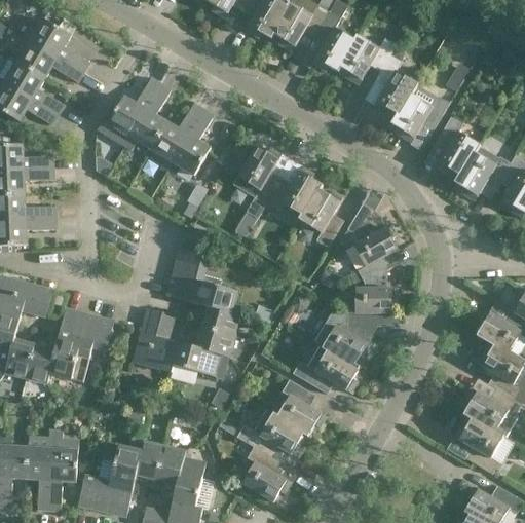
[(207,0),(214,4),(211,8),(224,16),(233,0),(240,0),(246,3),(247,0),(207,0)]
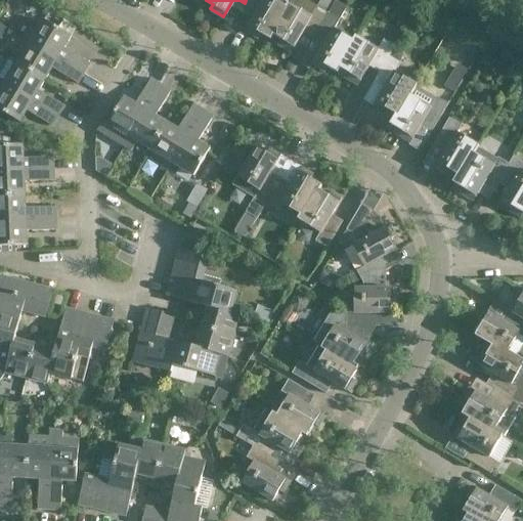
[(246,0),(245,3),(255,9),(244,29),(257,36),(260,32),(270,38),(272,33),(270,32),(287,5),(285,4),(288,0),(246,0)]
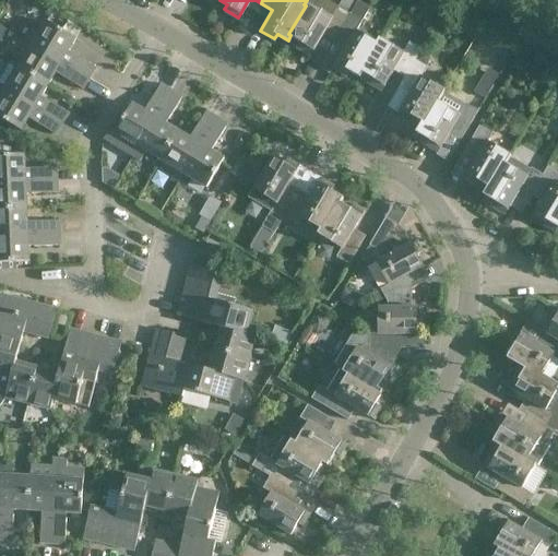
[(306,6),(288,34),(291,35),(298,39),(296,45),(309,52),(321,33),(332,38),(348,10),(336,3),(331,0),(307,0),(304,4),(306,6)]
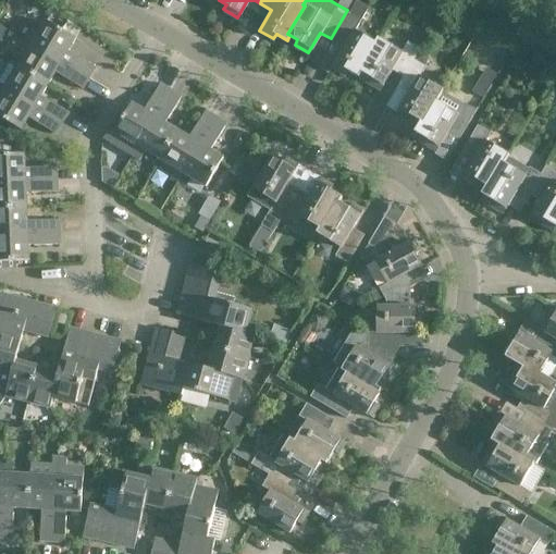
[(354,28),(366,7),(356,0),(353,0),(347,10),(331,38),(343,46),(331,65),(345,74),(347,69),(358,75),(361,71),(358,69),(375,40),(374,40),(354,28)]
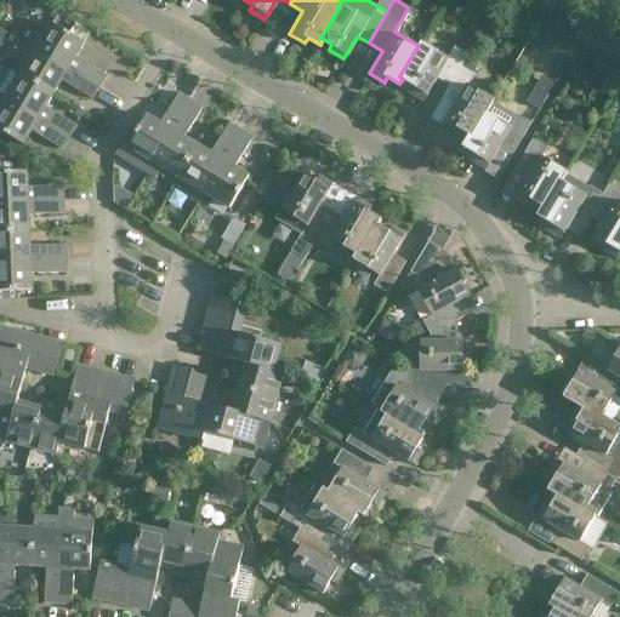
[(24,40),(98,84),(106,72),(75,53),(84,40),(51,21),(41,38),(30,32),(24,40)]
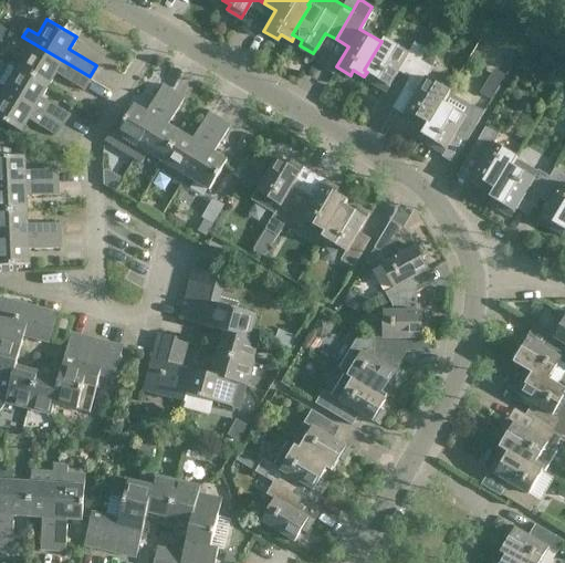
[(382,41),(364,70),(367,72),(375,76),(372,81),(386,90),(398,69),(408,75),(419,58),(420,58),(426,47),(414,40),(407,50),(383,35),(380,41),(382,41)]
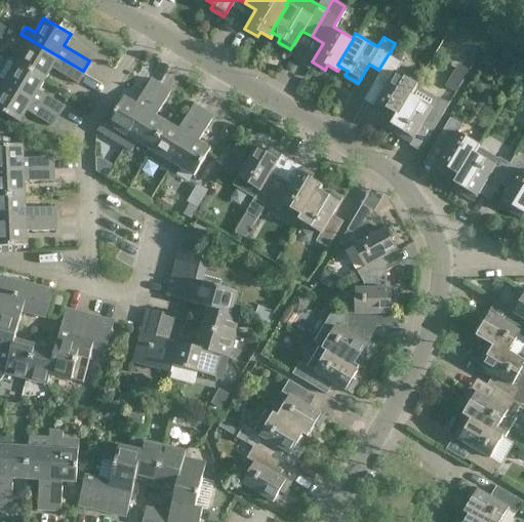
[(16,41),(26,46),(17,61),(44,77),(51,66),(77,81),(83,71),(21,34),(16,41)]
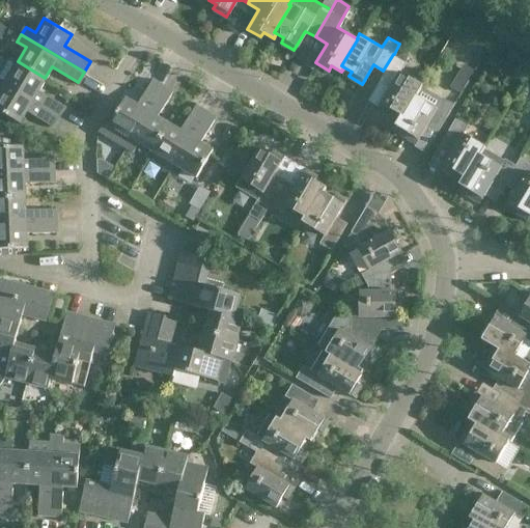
[(394,54),(403,59),(407,53),(406,48),(399,45),(394,54)]
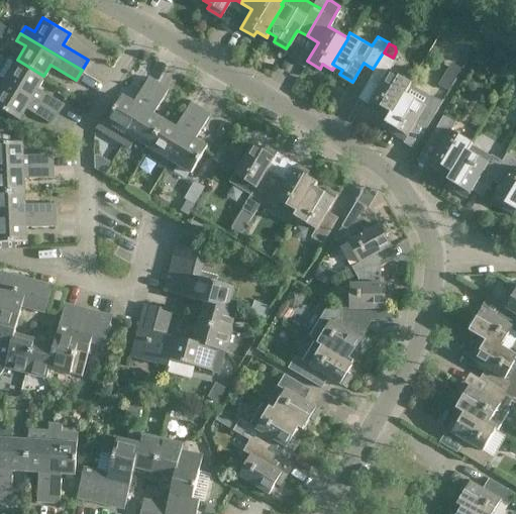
[(374,69),(368,79),(378,85),(367,104),(387,115),(390,111),(391,111),(403,91),(405,91),(410,83),(410,82),(389,69),(394,59),(384,53),(383,53),(373,69),(374,69)]
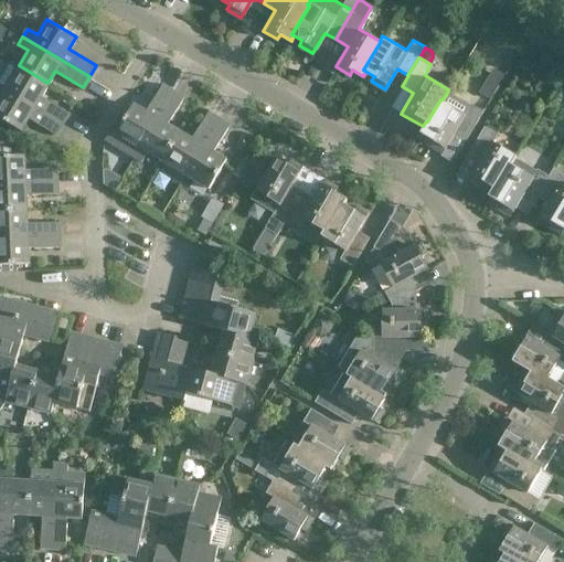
[(19,65),(9,60),(0,74),(0,86),(62,123),(68,112),(41,95),(48,83),(19,65)]
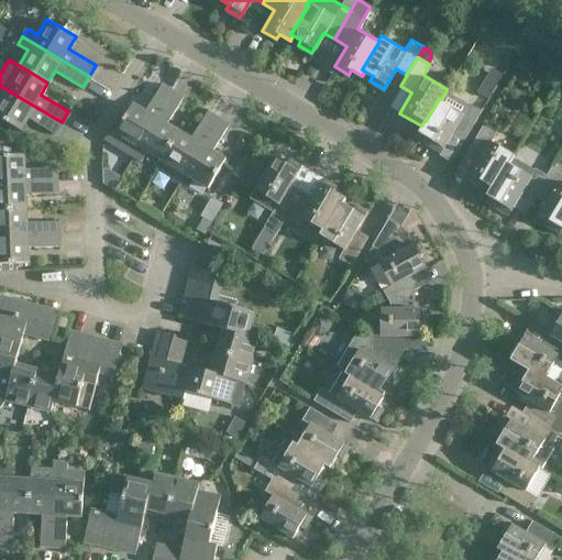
[(476,89),(486,96),(494,83),(484,76),(476,89)]
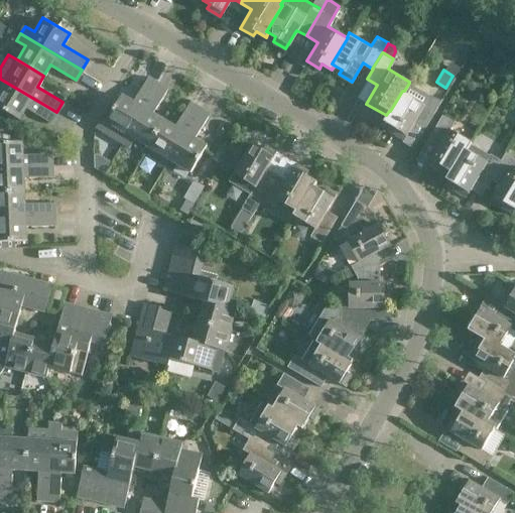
[(105,108),(95,126),(121,141),(157,81),(147,75),(133,100),(121,93),(110,111),(105,108)]
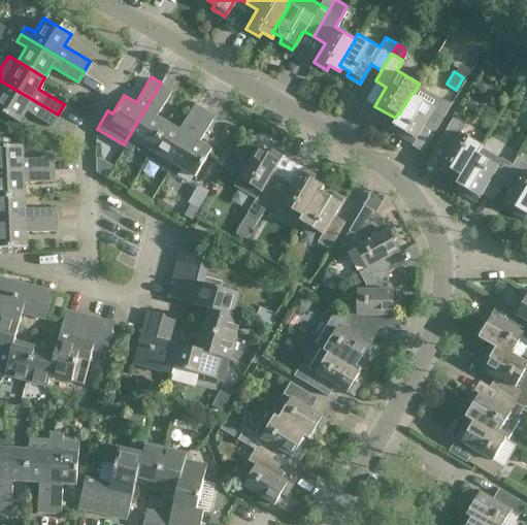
[(0,109),(19,121),(26,109),(52,124),(58,115),(0,80),(0,109)]
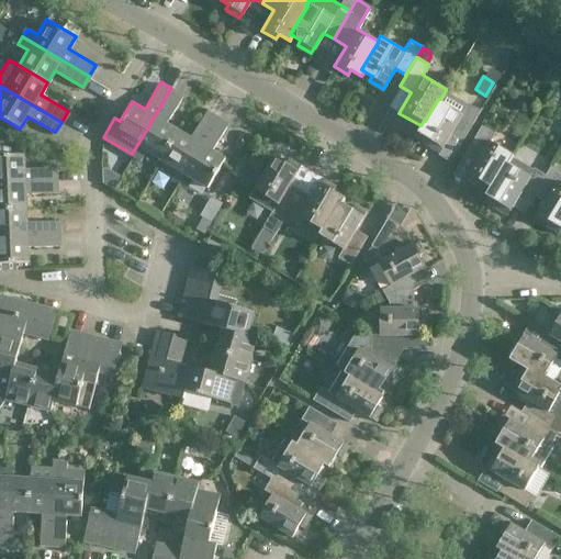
[(171,88),(132,154),(141,158),(146,149),(161,158),(179,129),(166,122),(182,94),(171,88)]
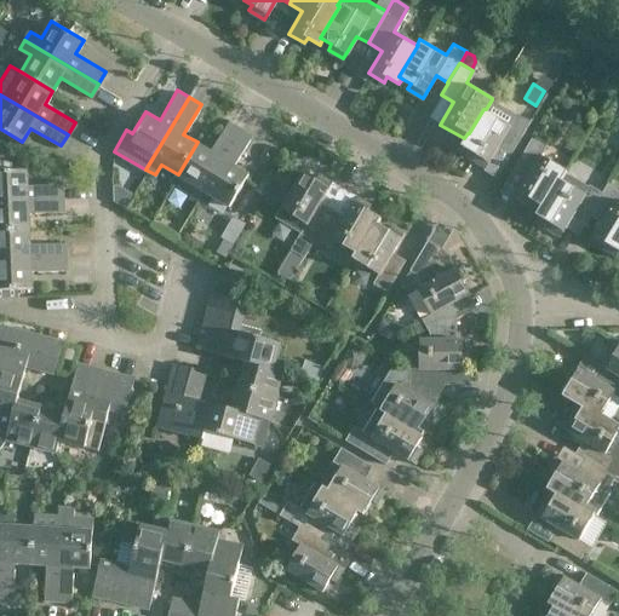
[(460,144),(462,145),(459,151),(485,166),(498,143),(511,151),(529,120),(515,111),(515,113),(492,99),(486,109),(483,109),(469,133),(468,133),(464,138),(460,144)]
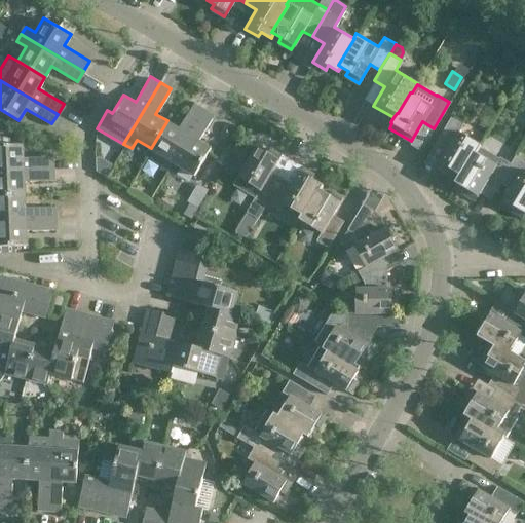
[(167,120),(151,148),(164,156),(159,165),(166,170),(203,108),(193,102),(178,127),(167,120)]
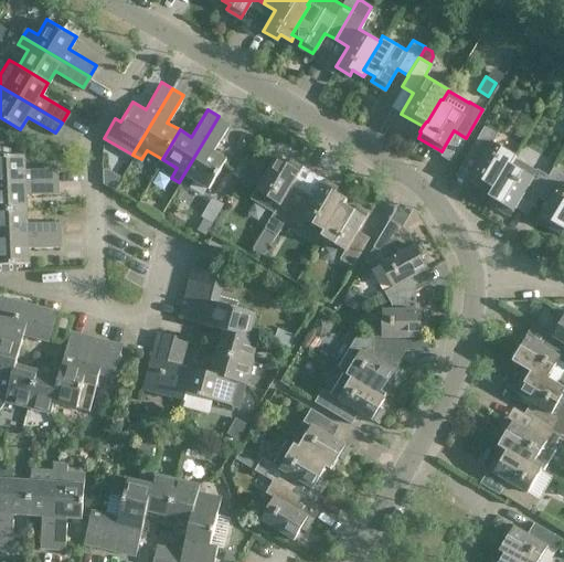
[(219,116),(179,182),(187,187),(192,178),(208,187),(225,157),(213,150),(230,123),(219,116)]
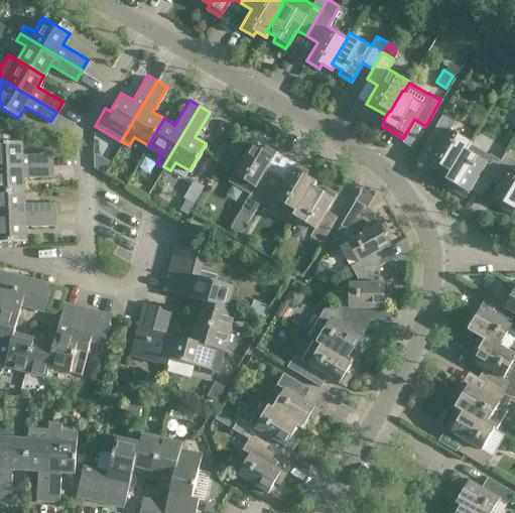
[(448,128),(454,121),(441,114),(426,140),(437,146),(427,162),(438,169),(440,164),(449,170),(452,170),(465,148),(467,149),(470,142),(471,141),(448,128)]
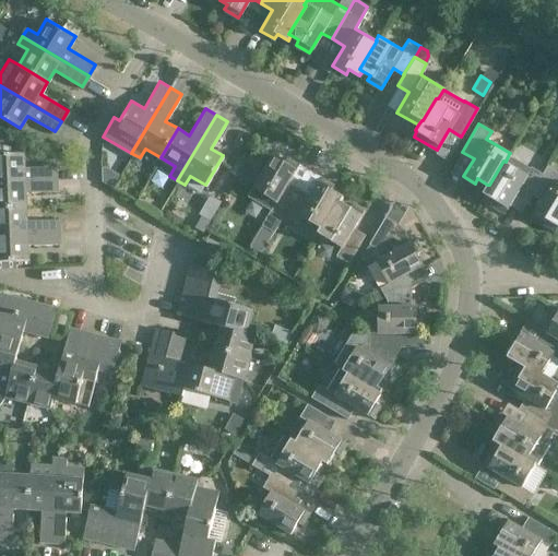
[(0,180),(57,178),(56,165),(24,166),(24,152),(9,153),(8,144),(0,142),(0,180)]
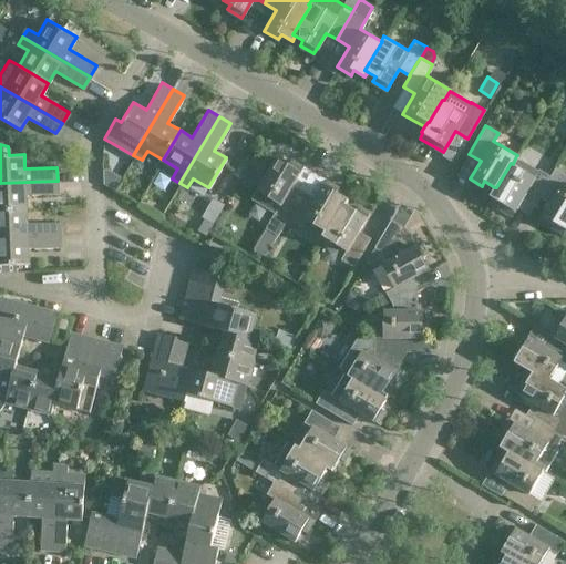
[(243,154),(233,170),(240,174),(250,159),(243,154)]
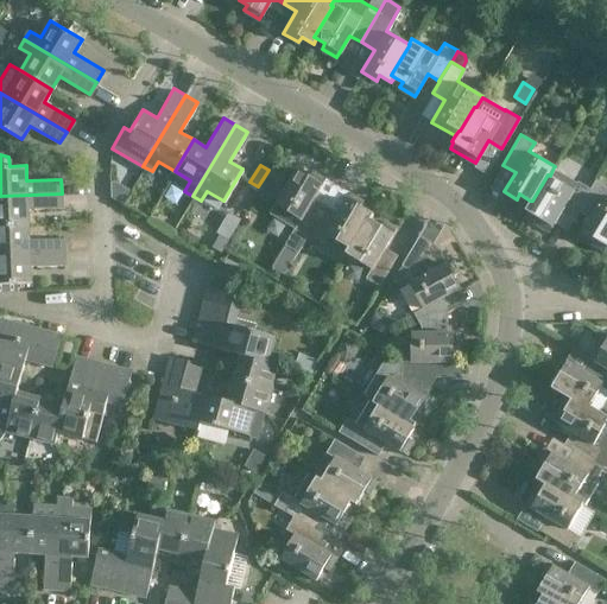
[(296,167),(274,203),(269,213),(293,227),(286,237),(299,245),(307,234),(324,204),(314,197),(324,177),(311,169),(309,175),(296,167)]
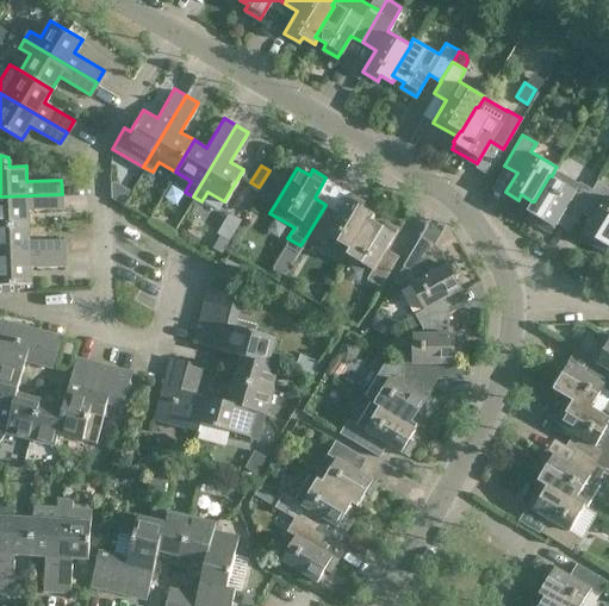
[(527,210),(528,211),(524,216),(551,231),(561,211),(575,219),(579,210),(592,188),(591,187),(579,180),(578,181),(555,168),(552,176),(550,175),(534,201),(532,201),(527,210)]
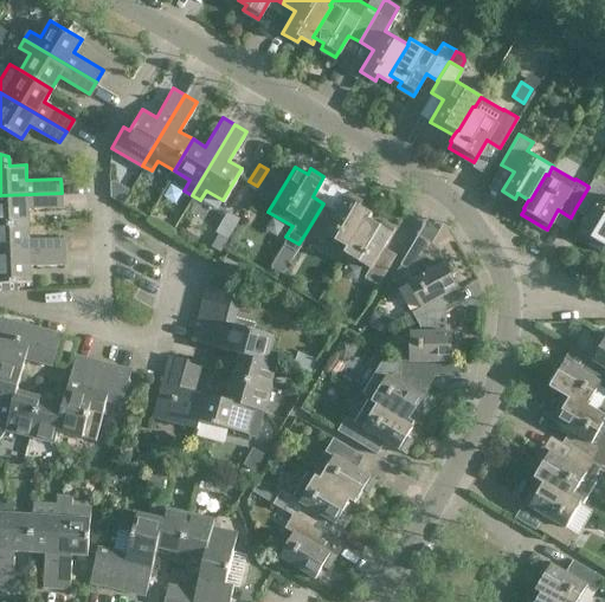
[(263,180),(272,185),(277,176),(268,172),(263,180)]
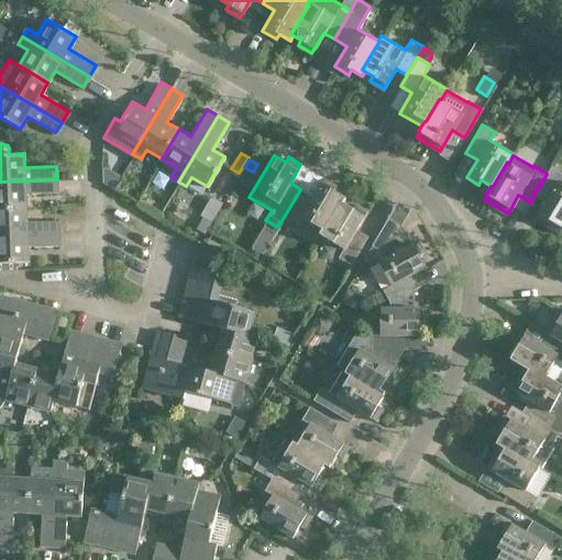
[(551,165),(546,173),(547,174),(535,194),(546,200),(535,218),(547,226),(558,232),(561,227),(561,171),(561,172),(551,165)]
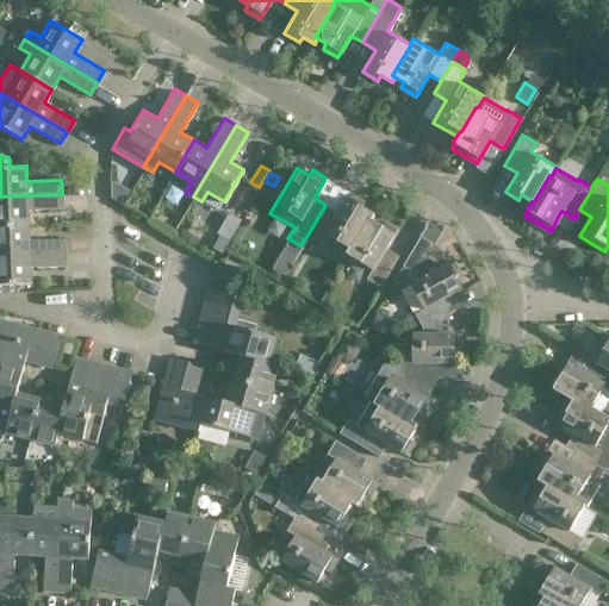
[(327,233),(349,248),(350,248),(368,218),(371,219),(374,213),(360,205),(364,200),(350,192),(350,191),(339,182),(325,205),(308,235),(321,243),(327,233)]
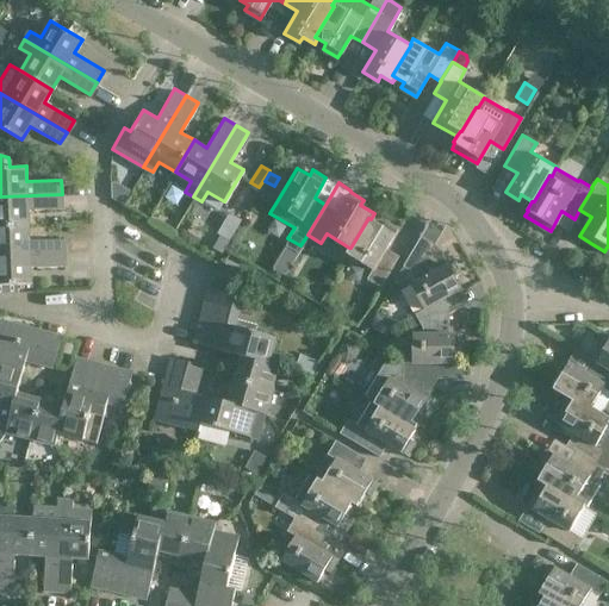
[(0,224),(29,224),(28,208),(62,207),(62,194),(0,197),(0,224)]
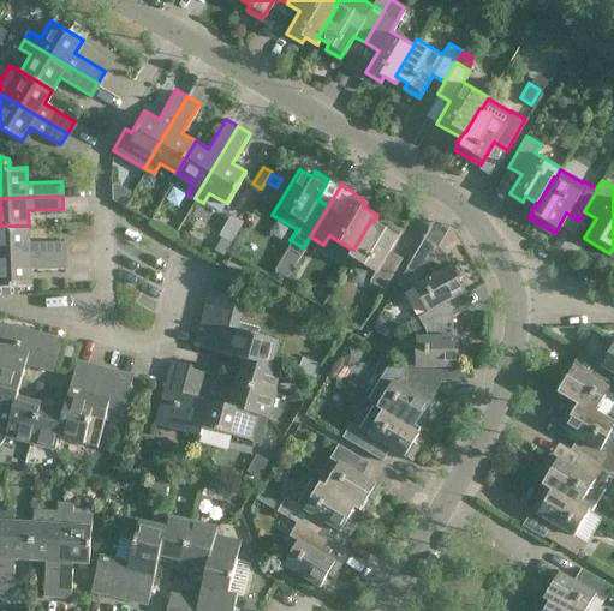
[(353,250),(352,250),(349,255),(375,270),(369,279),(383,287),(401,257),(388,249),(400,229),(387,221),(385,227),(374,221),(371,220),(353,250)]
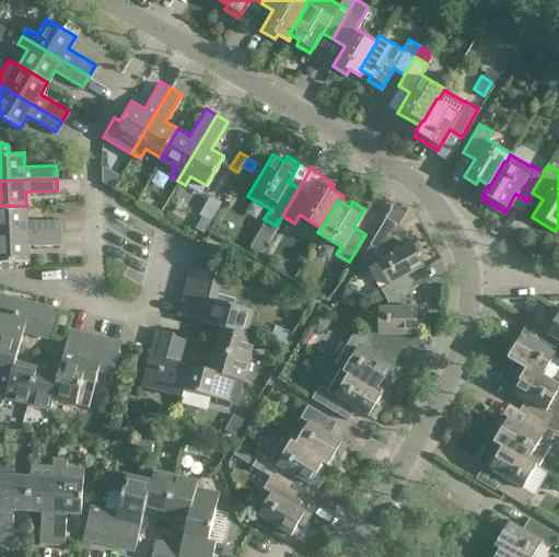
[(0,233),(59,231),(58,218),(26,220),(26,206),(0,206),(0,233)]
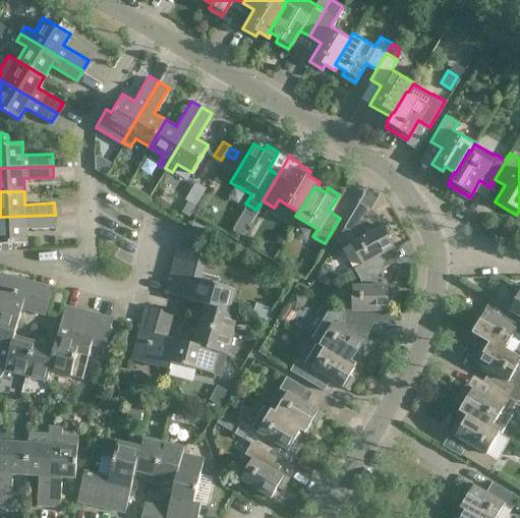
[(195,204),(187,199),(181,210),(188,215),(195,204)]
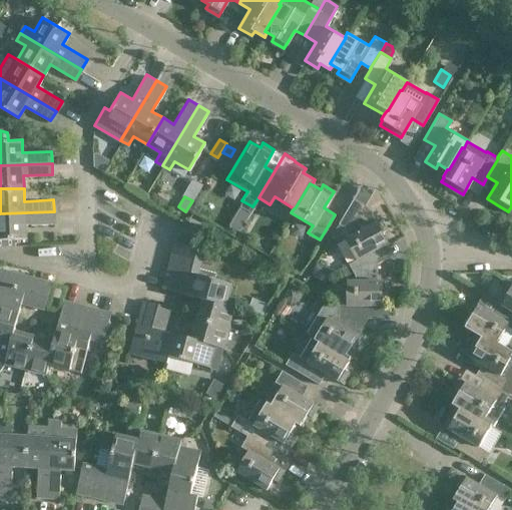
[(366,203),(354,196),(339,222),(350,229),(353,233),(345,237),(357,259),(376,249),(388,242),(382,231),(386,228),(380,217),(371,222),(363,208),(366,203)]
